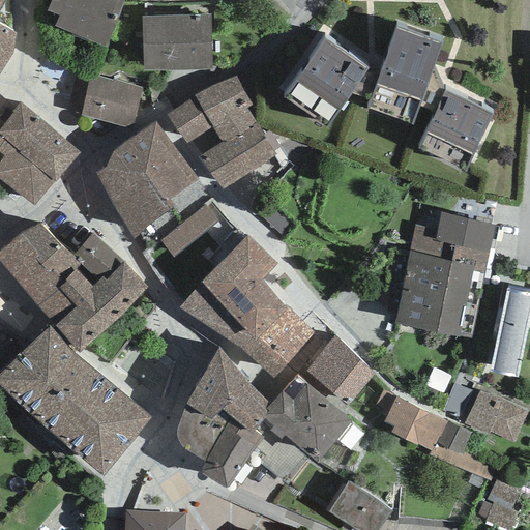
[(123,2),(119,0),(51,0),(47,11),(59,16),(55,27),(106,48),(123,2)]
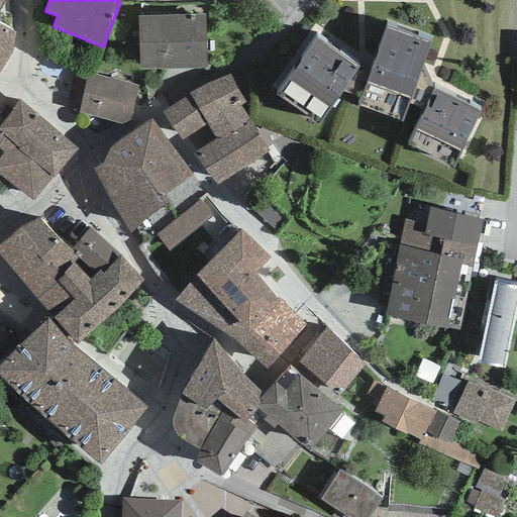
[(206,68),(205,14),(138,16),(140,69),(206,68)]
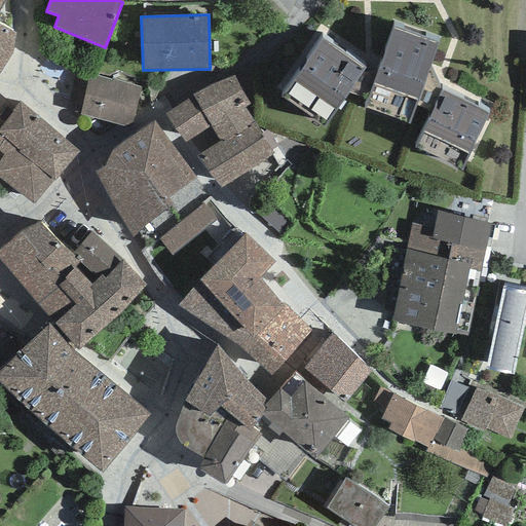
[(0,73),(13,54),(15,33),(0,25),(0,73)]
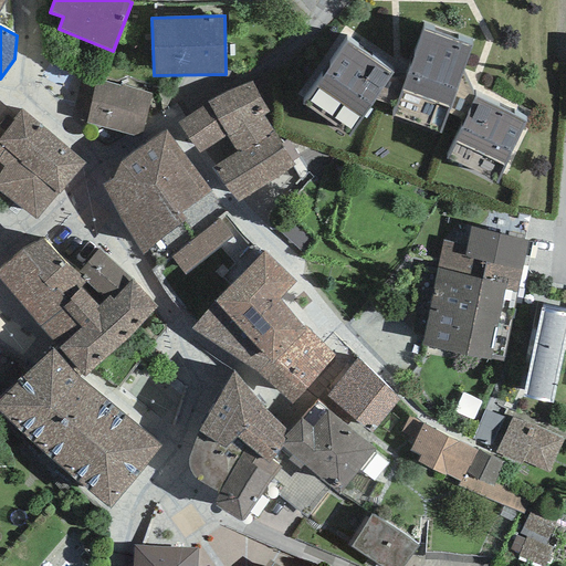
[(450,108),(472,46),(422,29),(402,90),(391,116),(440,135),(450,108)]
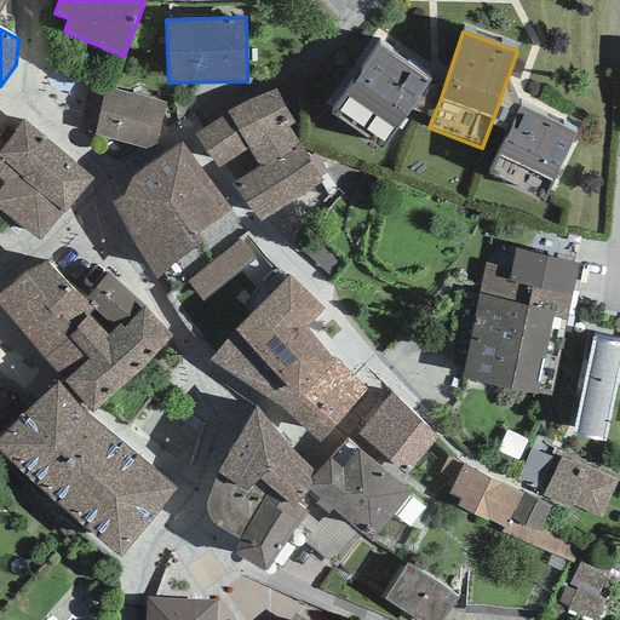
[(384,150),(431,81),(380,46),(334,114),(384,150)]
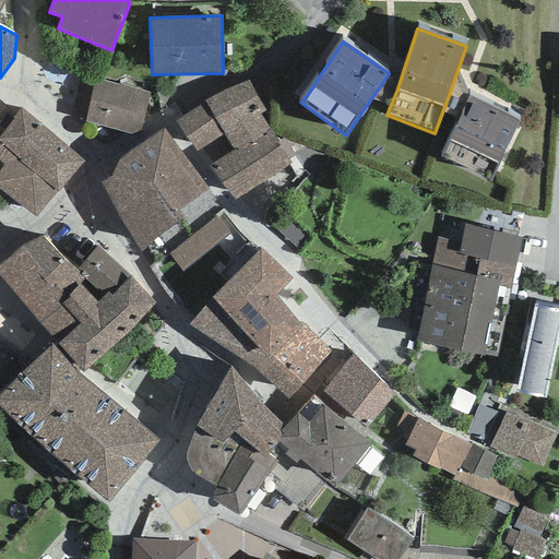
[(118,85),(95,79),(85,122),(131,134),(141,130),(150,93),(119,83),(118,85)]
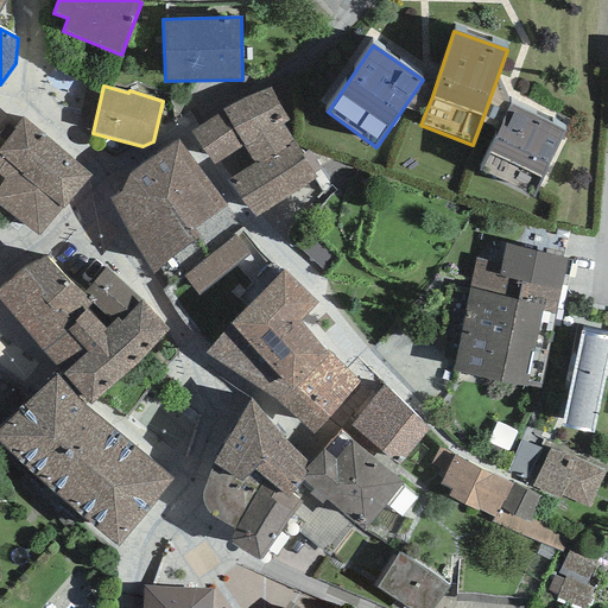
[(289,119),(271,87),(221,112),(190,132),(214,164),(242,146),(254,165),(293,143),(283,125),(289,119)]
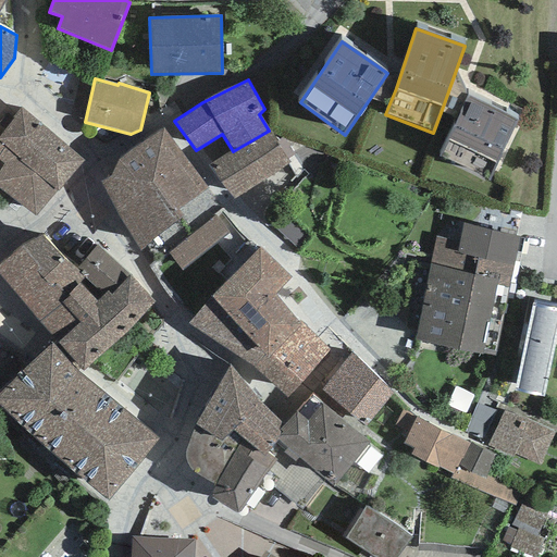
[(437,158),(490,182),(499,162),(518,121),(468,96),(446,138),(437,158)]
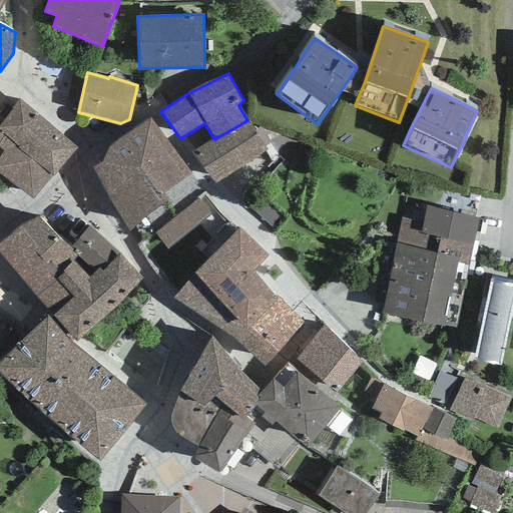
[(53,175),(77,148),(19,99),(11,109),(13,110),(0,126),(0,148),(3,151),(0,156),(0,174),(33,198),(52,174),(53,175)]
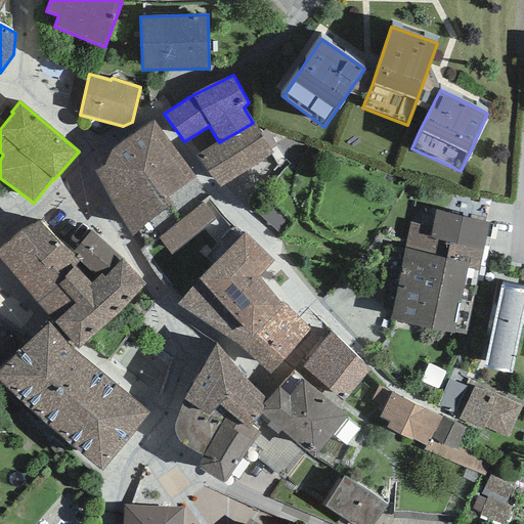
[(104,165),(94,171),(132,236),(195,177),(154,120),(112,150),(104,165)]
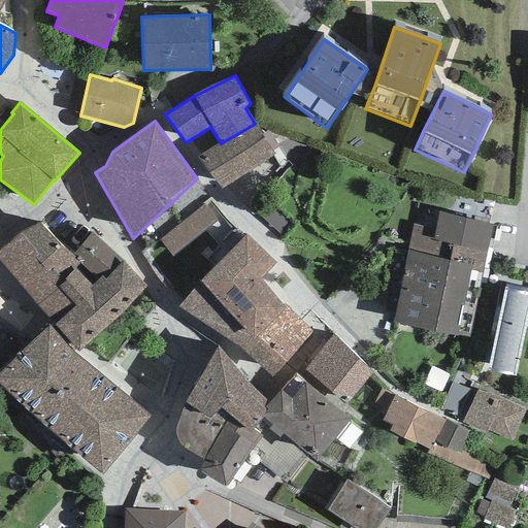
[(197,157),(222,189),(274,155),(255,124),(221,143),(197,157)]
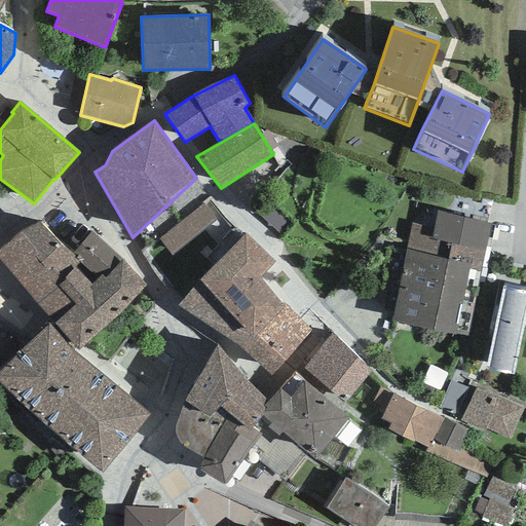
[(173,256),(216,220),(203,204),(159,240),(173,256)]
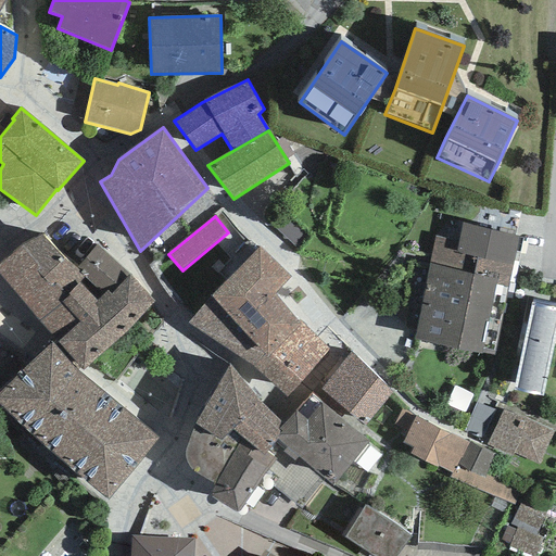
[(457,243),(436,237),(414,340),(481,354),(496,286),(507,288),(518,237),(462,224),(457,243)]
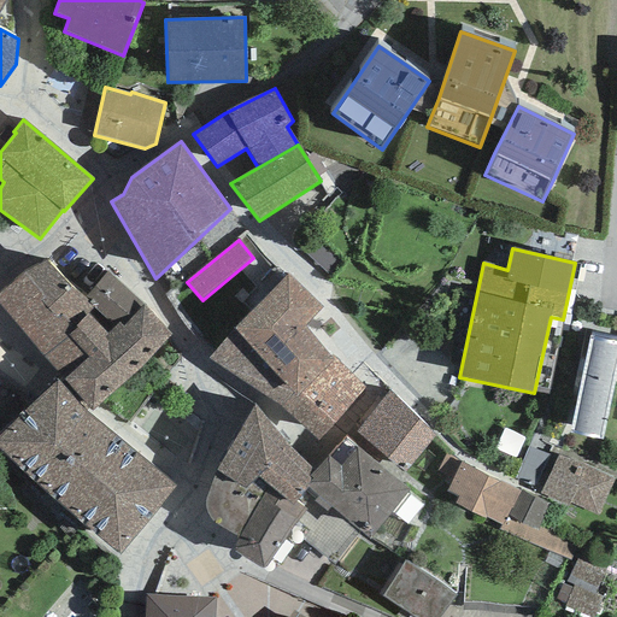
[(84,299),(46,262),(0,294),(0,305),(63,380),(88,358),(66,335),(88,313),(93,307),(84,299)]
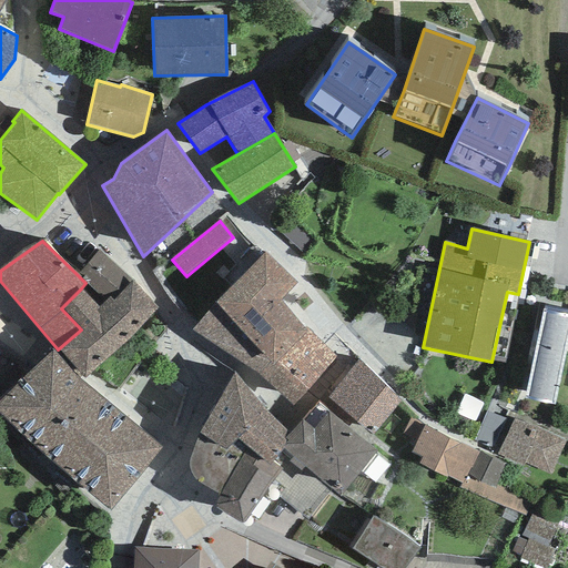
[(113,302),(133,282),(99,251),(78,275),(85,283),(81,288),(99,306),(110,296),(113,302)]
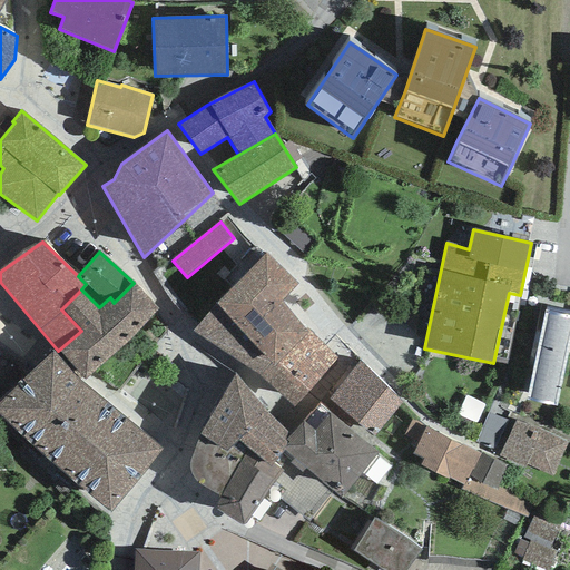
[(215,304),(192,332),(259,376),(269,363),(274,367),(310,331),(306,327),(304,330),(282,302),(297,284),(265,254),(215,304)]
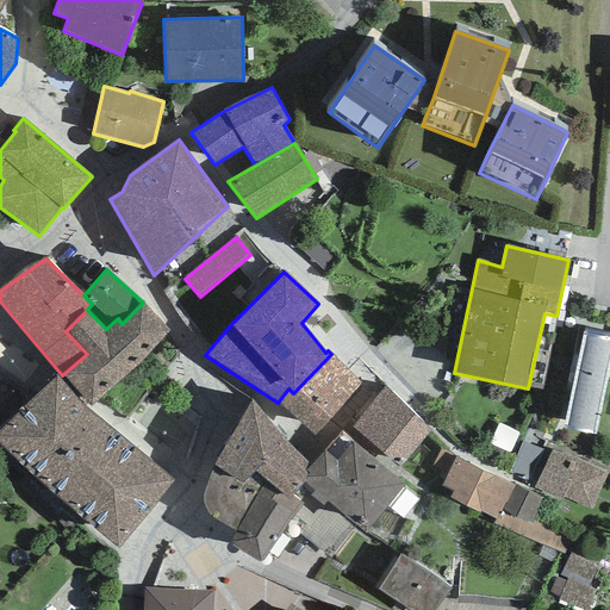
[(62,375),(91,406),(137,366),(169,331),(143,303),(122,324),(118,318),(106,329),(87,310),(66,331),(87,354),(62,375)]
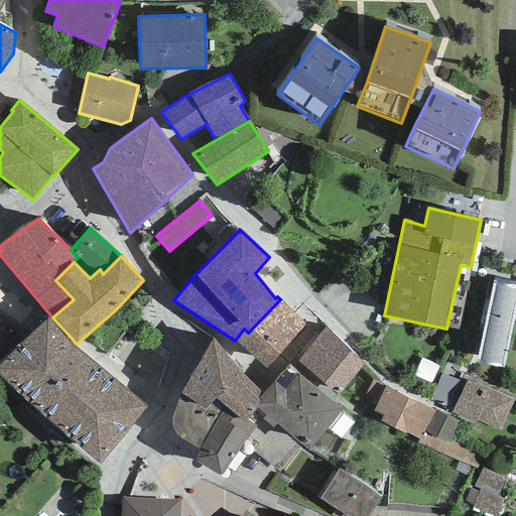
[(515,304),(515,285),(493,280),(476,362),(503,368),(515,304)]
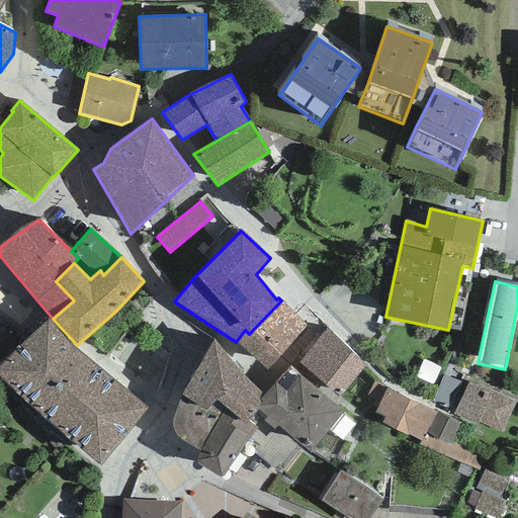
[(236,342),(267,370),(307,326),(281,300),(249,334),(245,330),(236,342)]
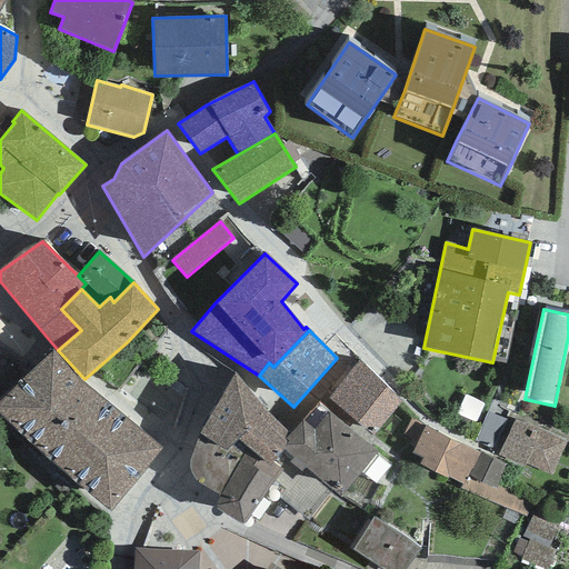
[(0,402),(0,413),(110,513),(162,448),(78,379),(53,350),(0,402)]
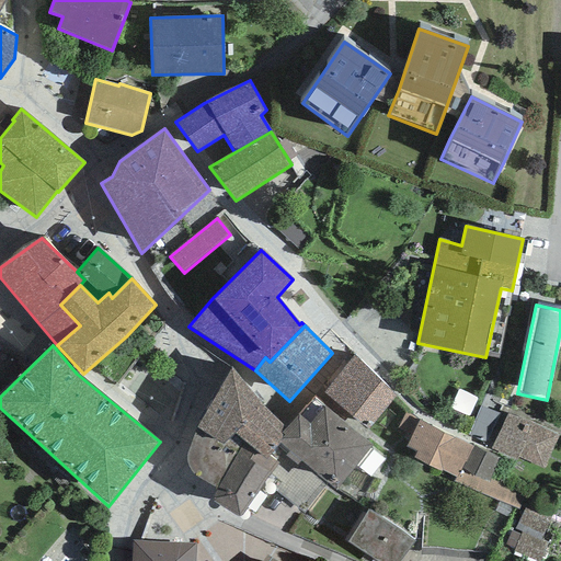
[(397,396),(354,355),(324,392),(367,430),(397,396)]
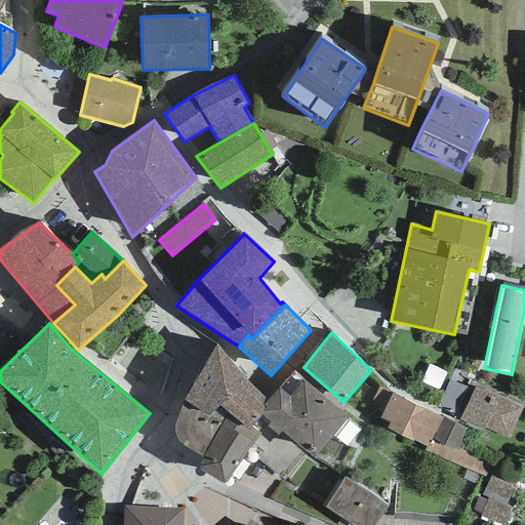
[(196,454),(203,456),(229,413),(248,430),(252,427),(259,415),(265,407),(263,405),(267,401),(216,345),(185,401),(179,411),(177,419),(174,429),(176,438),(182,445),(190,450),(196,454)]
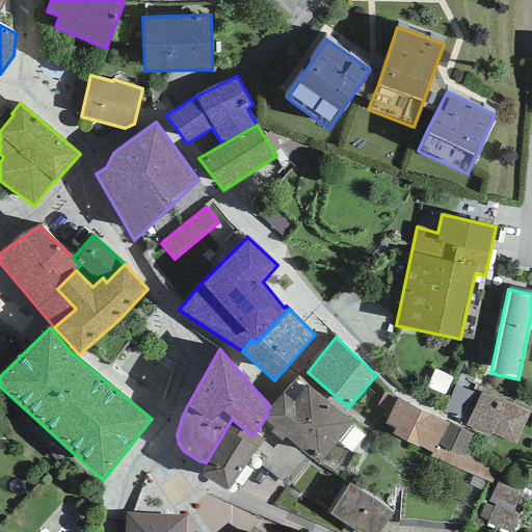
[(445,396),(453,379),(453,377),(435,369),(427,388),(445,396)]
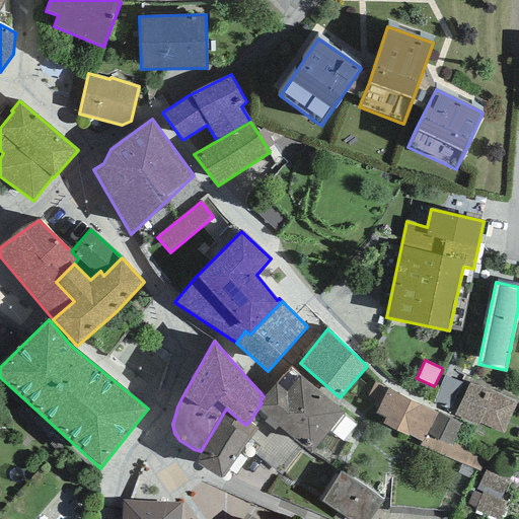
[(278,427),(311,454),(344,412),(290,367),(264,396),(260,400),(262,402),(256,411),(268,418),(264,422),(275,430),(278,427)]
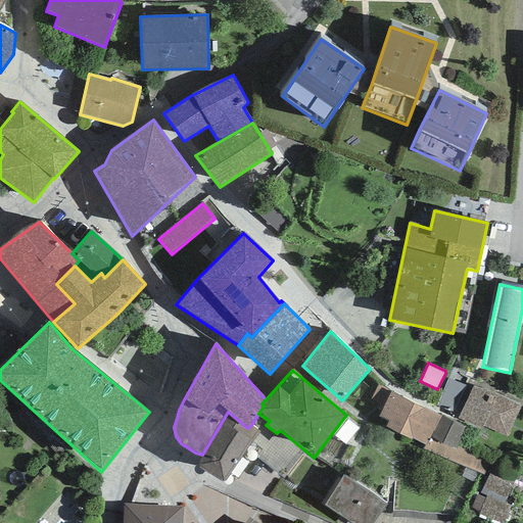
[(466,386),(448,379),(437,407),(452,413),(466,386)]
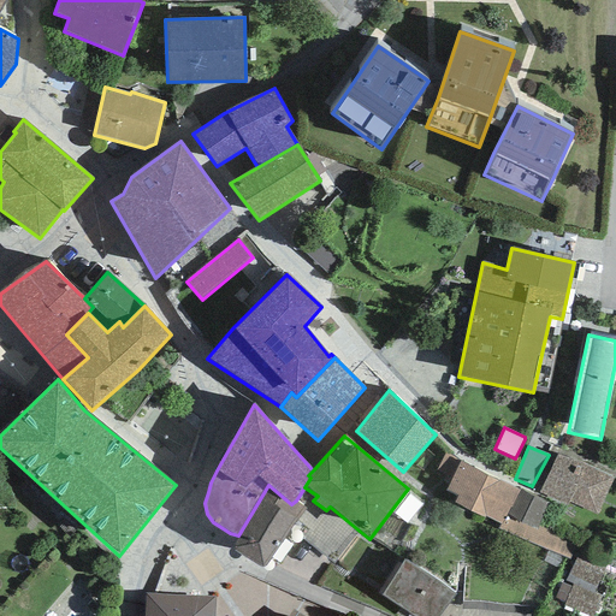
[(598,515),(614,479),(557,455),(538,493),(567,507),(568,502),(598,515)]
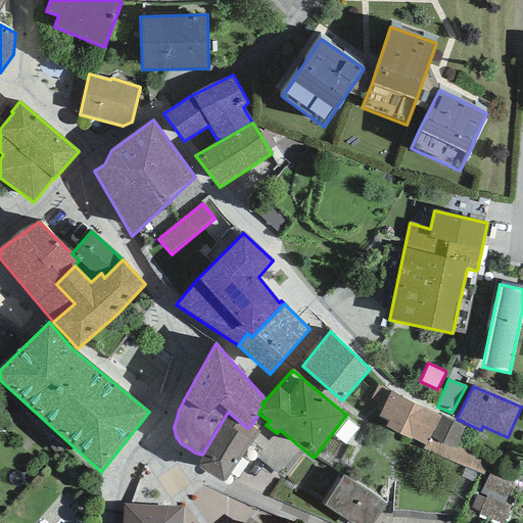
[(391,391),(378,417),(388,422),(386,426),(411,440),(412,438),(425,445),(429,438),(441,417),(391,391)]
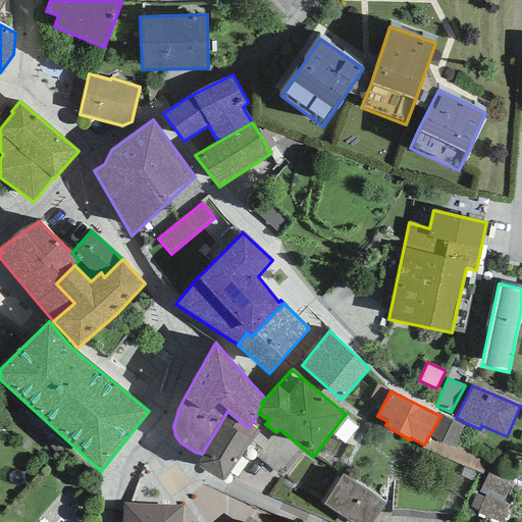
[(227,478),(228,474),(259,431),(251,424),(247,427),(227,411),(202,454),(199,460),(197,463),(197,465),(219,480),(222,481),(224,480),(227,478)]
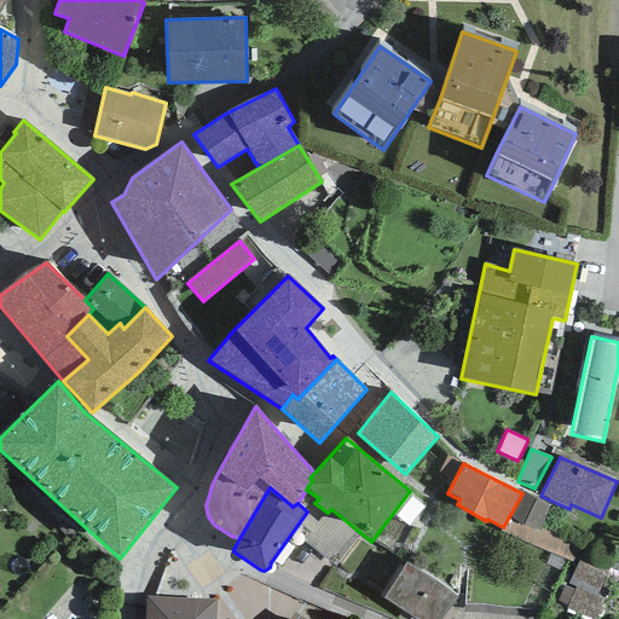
[(541,530),(550,507),(522,493),(508,519),(538,533),(541,530)]
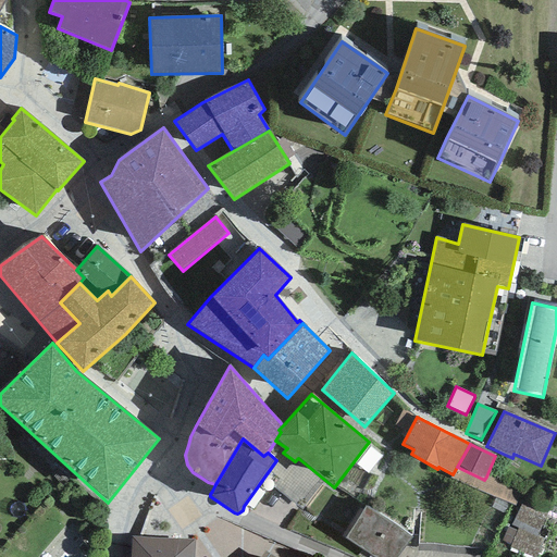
[(510,505),(515,507),(521,491),(486,477),(484,480),(457,467),(453,474),(450,479),(496,498),(510,505)]
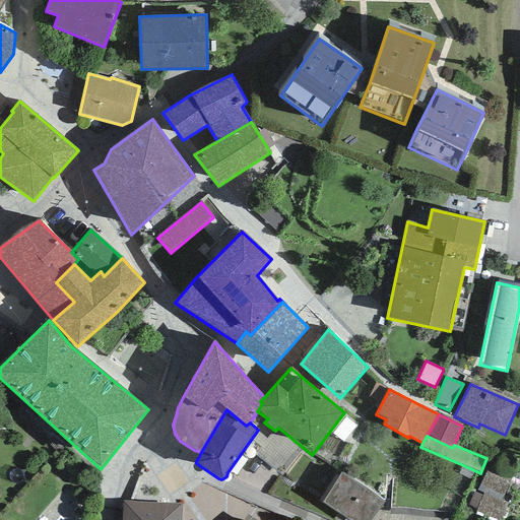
[(472,479),(476,471),(463,465),(459,473),(472,479)]
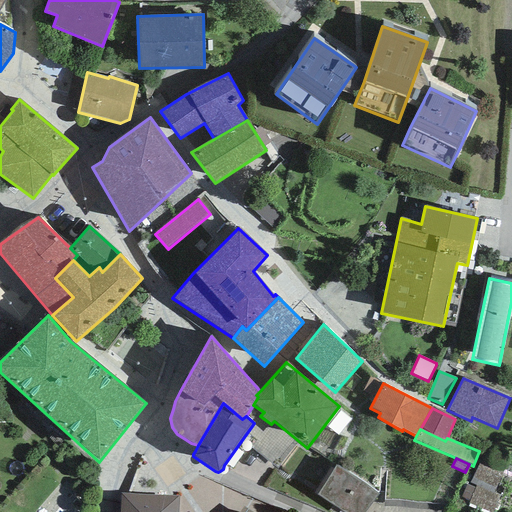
[(494,493),(501,474),(479,464),(470,483),(476,486),(475,488),(469,501),(468,504),(489,511),(492,511),(500,495),(494,493)]
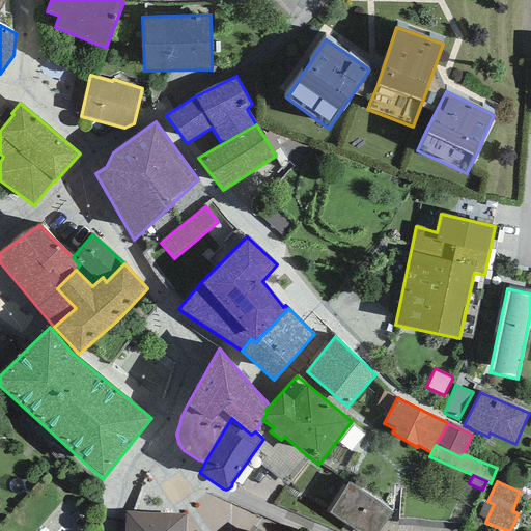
[(378,530),(392,511),(348,482),(329,513),(355,530),(378,530)]
